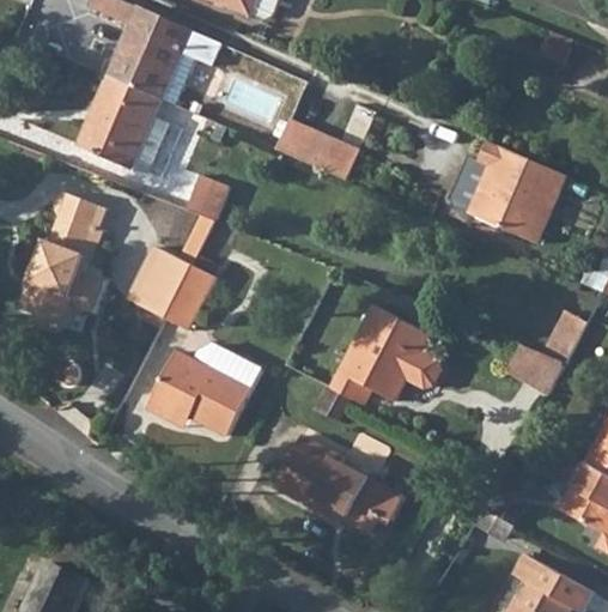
[(226,0),(224,5),(249,14),(249,13),(263,19),(271,16),(275,0),(226,0)]
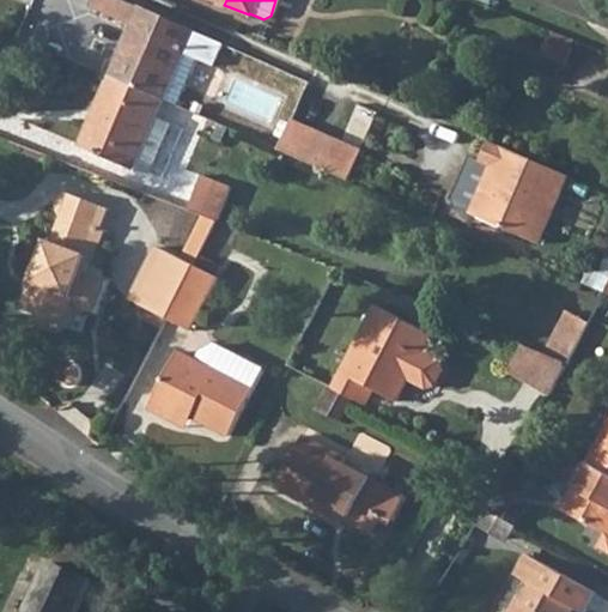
[(159,98),(172,104),(193,58),(210,65),(219,43),(189,29),(137,6),(129,24),(137,28),(127,48),(120,46),(107,76),(159,98)]
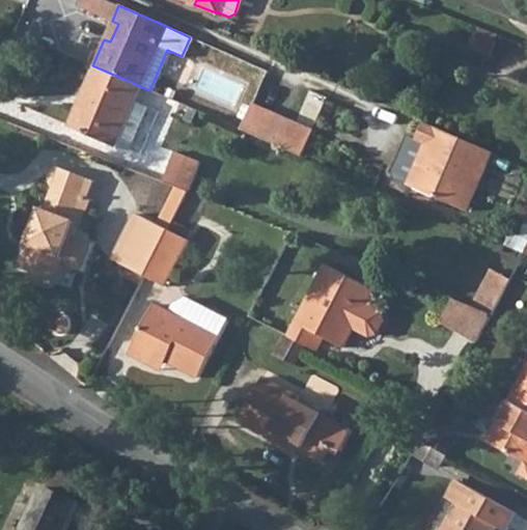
[(118,24),(112,21),(104,39),(110,42),(118,24)]
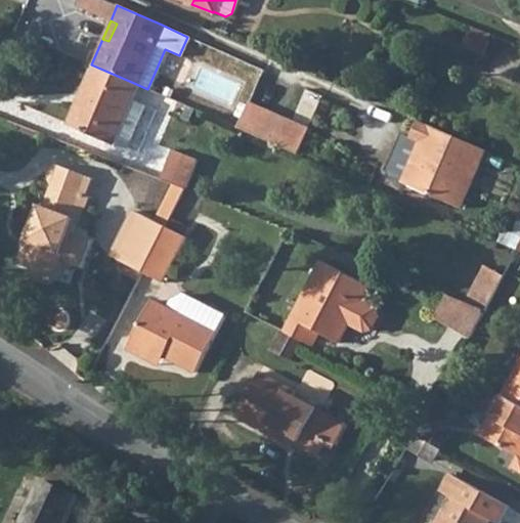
[(480,53),(485,40),(466,32),(461,46),(480,53)]
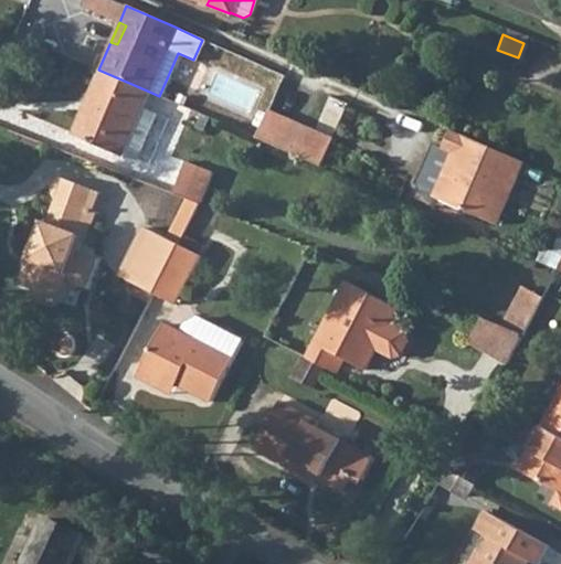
[(140,106),(147,91),(98,70),(71,132),(119,153),(140,106)]
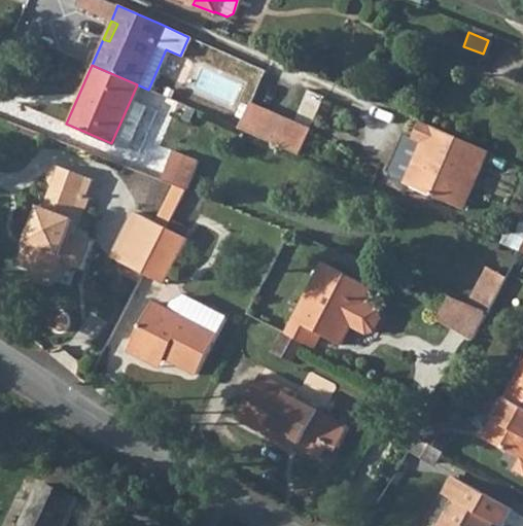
[(131,99),(111,143),(126,148),(144,105),(131,99)]
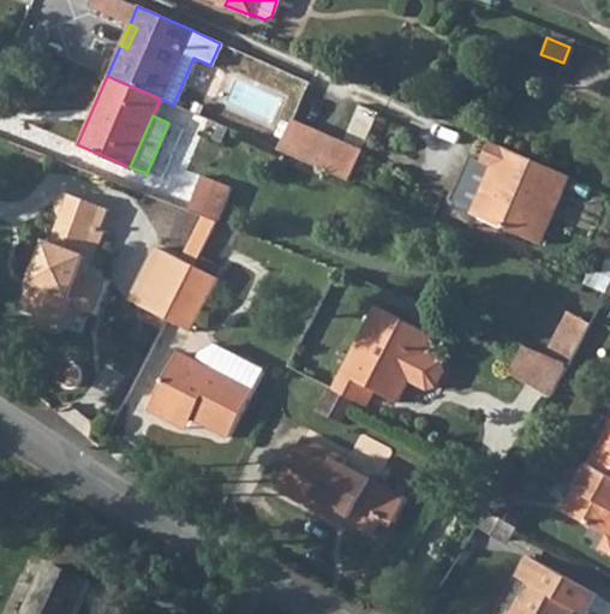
[(360,149),(289,119),(276,149),(346,180),(360,149)]
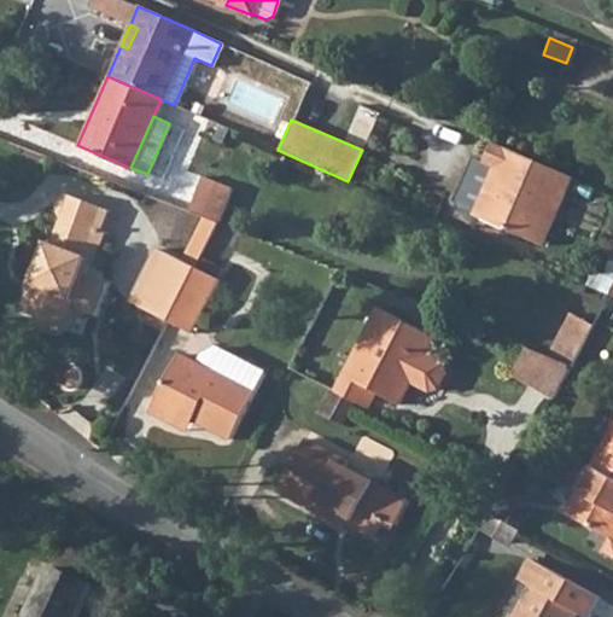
[(570,176),(491,141),(483,162),(498,169),(496,175),(490,173),(473,214),(472,215),(541,245),(570,176)]
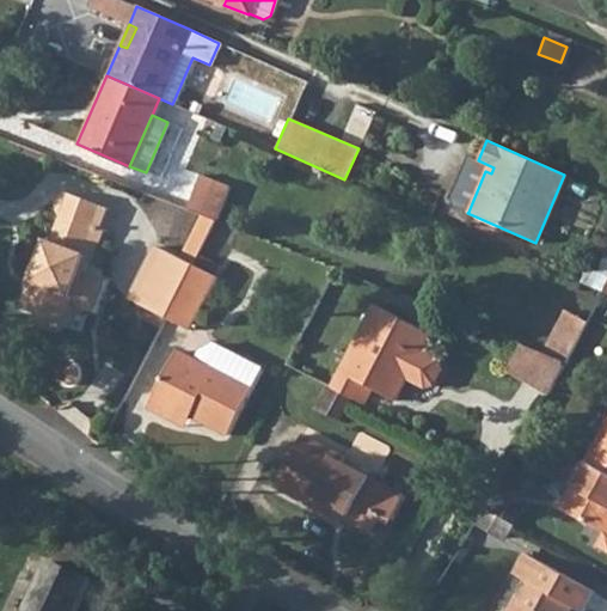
[(491,173),(494,167),(478,160),(468,157),(451,199),(453,205),(468,212),(485,171),(491,173)]
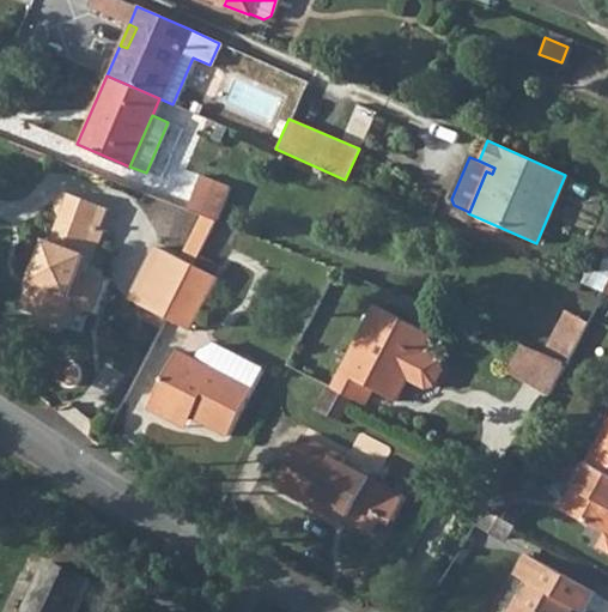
[(198,175),(186,207),(216,219),(228,187),(198,175)]
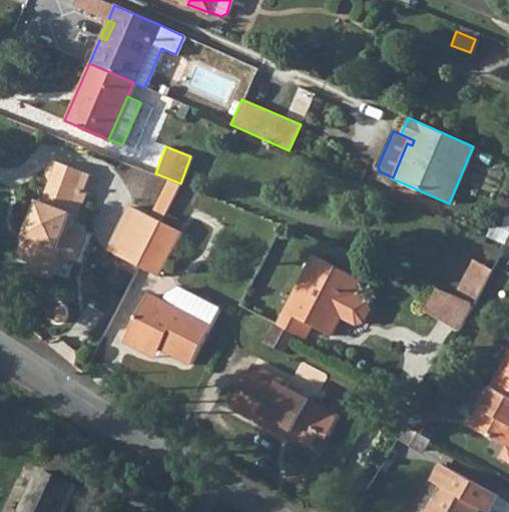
[(81,189),(87,173),(54,161),(49,162),(46,164),(44,168),(44,171),(44,174),(48,178),(39,202),(35,200),(30,214),(27,213),(22,228),(24,229),(14,258),(28,263),(31,270),(44,274),(51,271),(57,254),(75,262),(86,234),(67,227),(72,214),(65,211),(74,187),(81,189)]
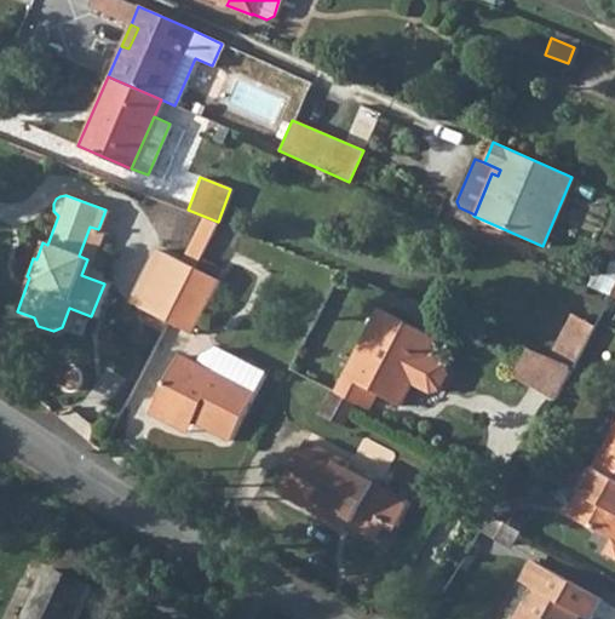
[(202,218),(179,261),(194,268),(217,223),(202,218)]
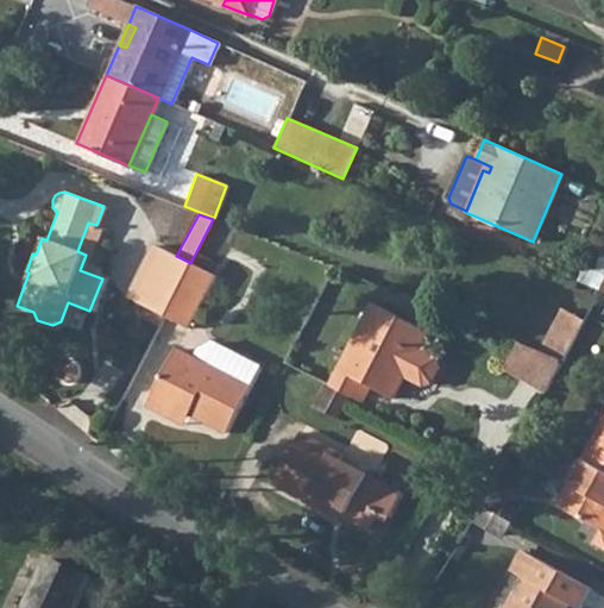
[(90,256),(102,227),(88,223),(77,251),(90,256)]
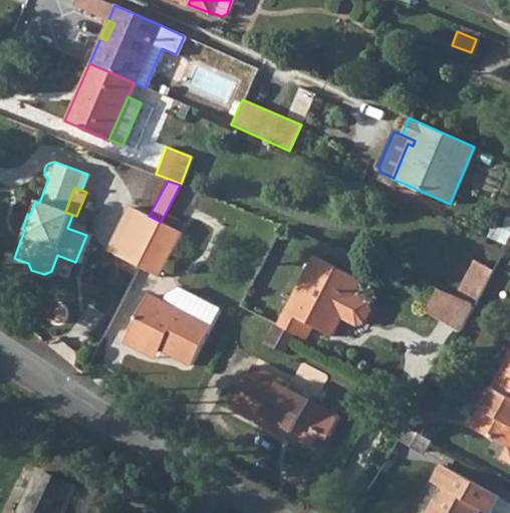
[(161,222),(149,216),(129,206),(105,250),(137,267),(161,222)]
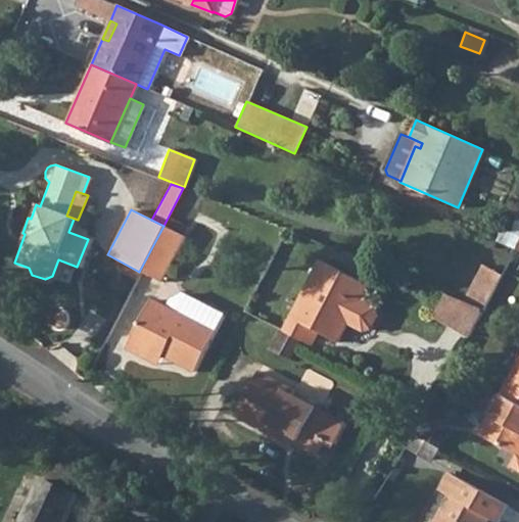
[(501,226),(493,240),(514,249),(515,247),(518,241),(518,238),(518,221),(514,220),(509,230),(501,226)]
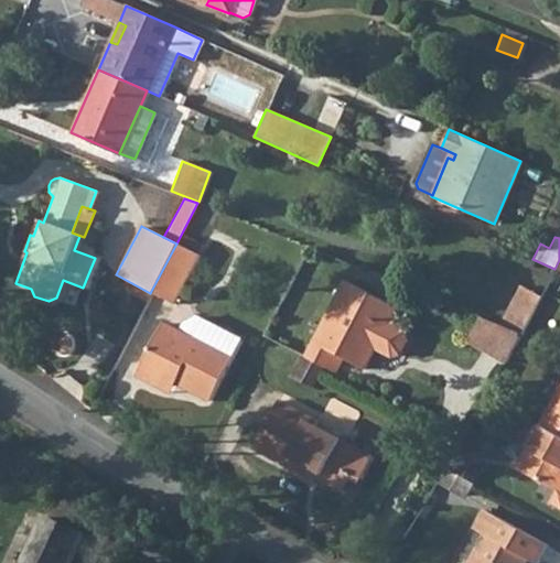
[(176,244),(150,293),(171,304),(197,255),(176,244)]
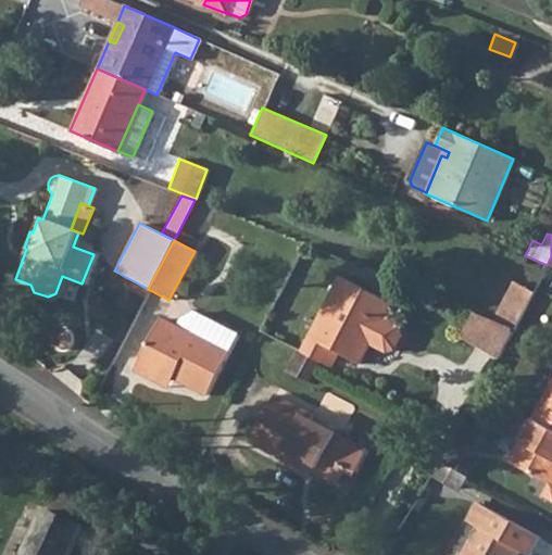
[(389,303),(340,277),(301,352),(317,361),(321,363),(328,348),(358,363),(368,342),(386,350),(392,349),(399,335),(397,328),(380,319),(389,303)]
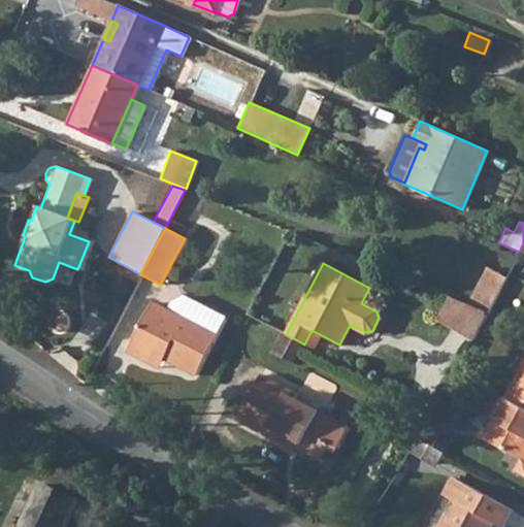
[(487,267),(468,301),(488,308),(505,276),(487,267)]
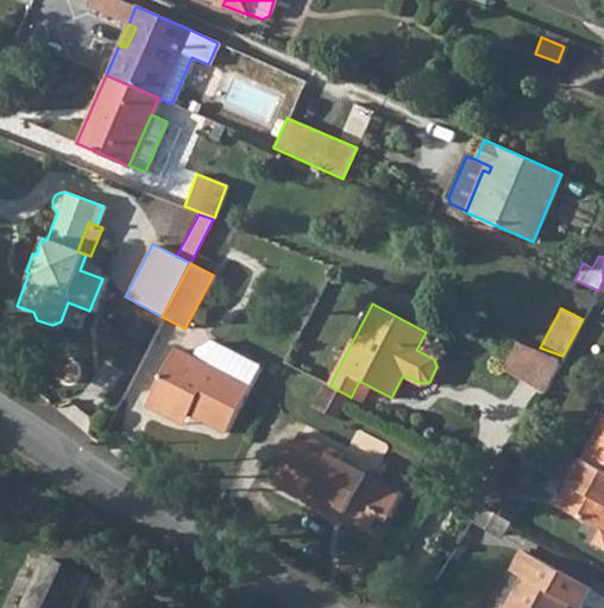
[(258,367),(211,342),(196,349),(192,358),(172,349),(145,403),(169,417),(177,400),(190,407),(203,414),(201,420),(225,432),(258,367)]
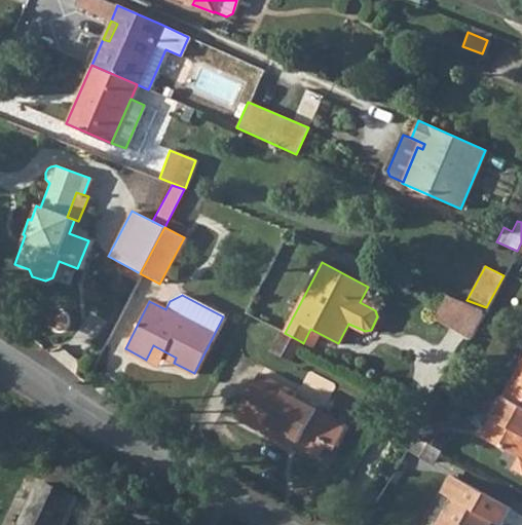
[(434,317),(470,337),(485,310),(465,302),(447,295),(434,317)]
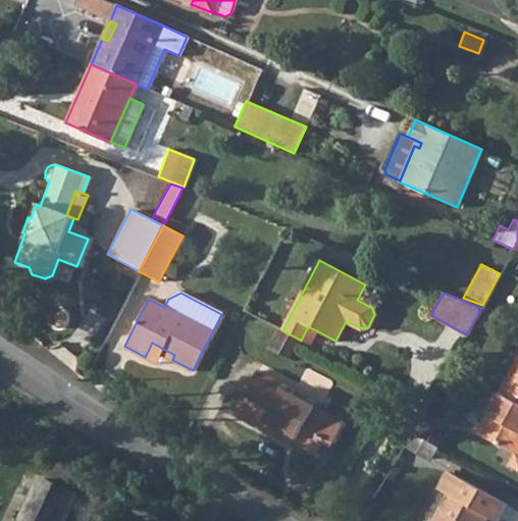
[(482,305),(463,298),(462,300),(481,308),(482,305)]
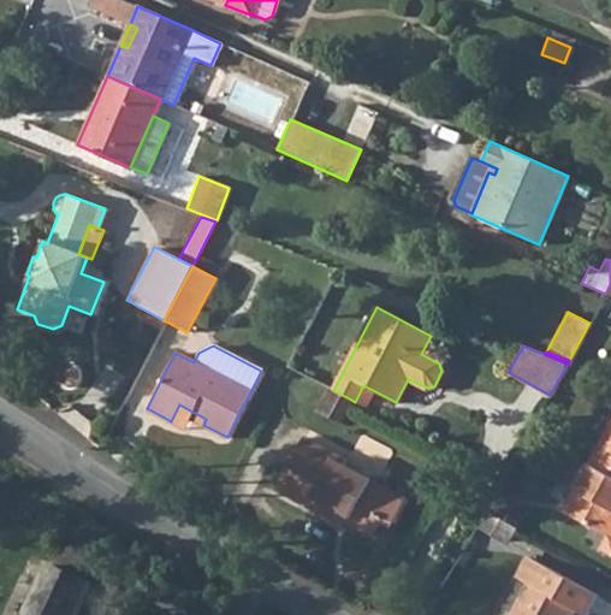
[(71,362),(66,361),(63,362),(58,364),(54,367),(53,373),(54,378),(55,380),(57,383),(60,385),(63,386),(66,386),(70,385),(71,385),(73,383),(76,380),(77,377),(78,374),(77,370),(76,367),(73,364),(71,362)]
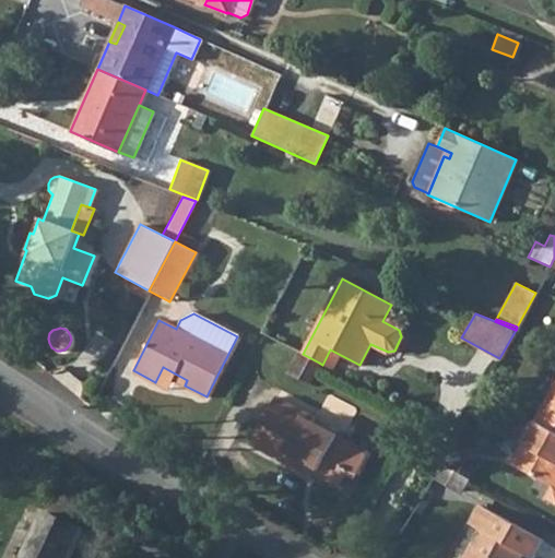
[(308,384),(319,363),(303,354),(302,355),(297,353),(286,374),(308,384)]
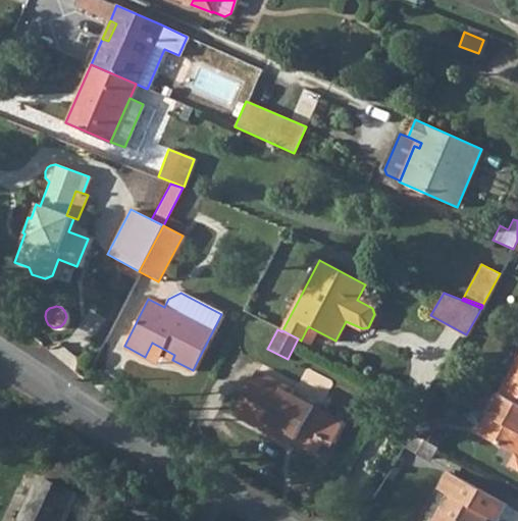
[(145,357),(157,363),(161,354),(163,349),(152,343),(145,357)]
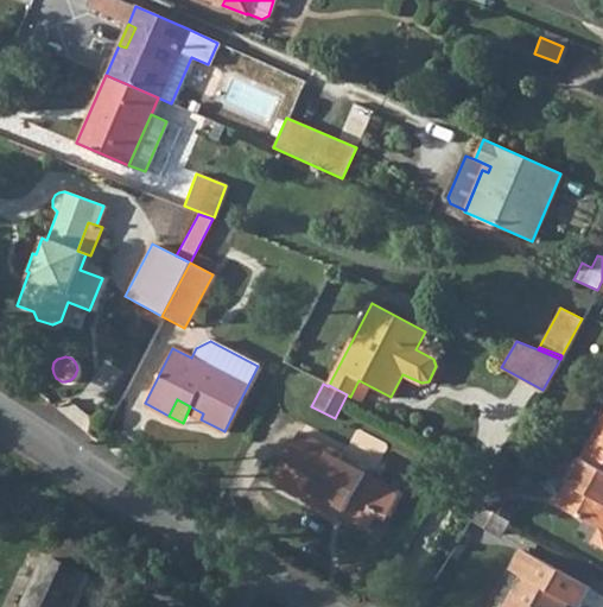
[(203,413),(190,406),(188,412),(201,419),(203,413)]
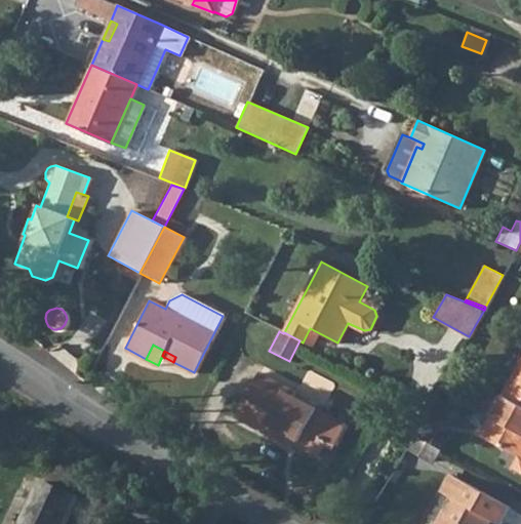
[(520,358),(479,435),(517,455),(510,468),(520,474),(520,358)]
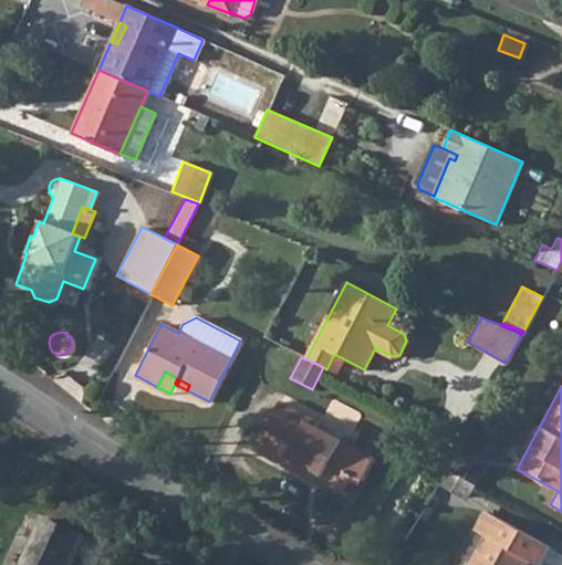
[(339,439),(314,426),(276,405),(251,449),(310,481),(314,472),(320,475),(319,478),(341,489),(349,473),(361,479),(373,458),(339,439)]
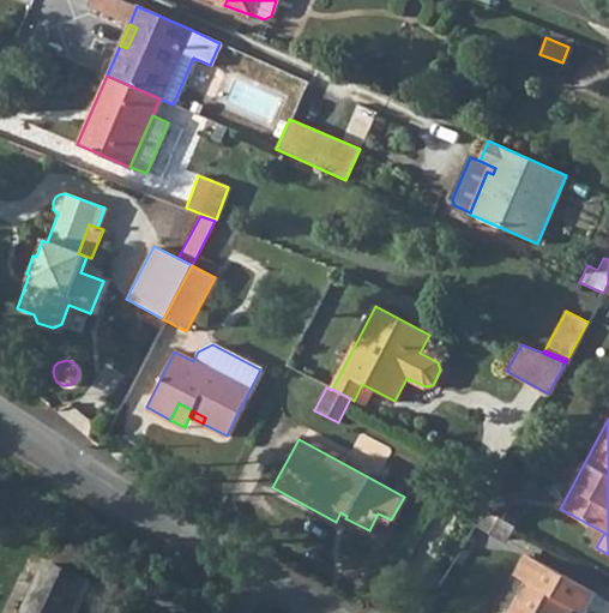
[(482,509),(512,526),(520,510),(490,493),(482,509)]
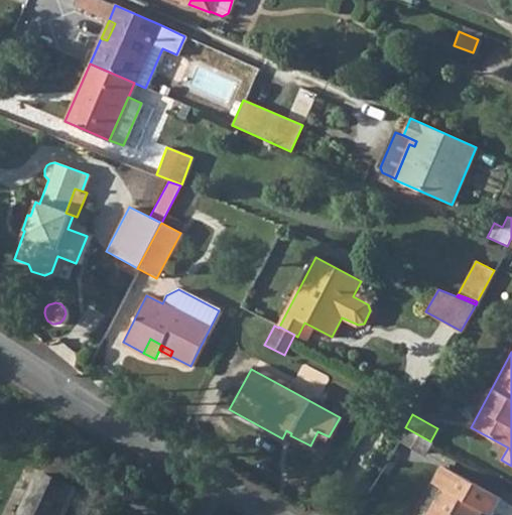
[(423,454),(430,441),(405,427),(398,438),(423,454)]
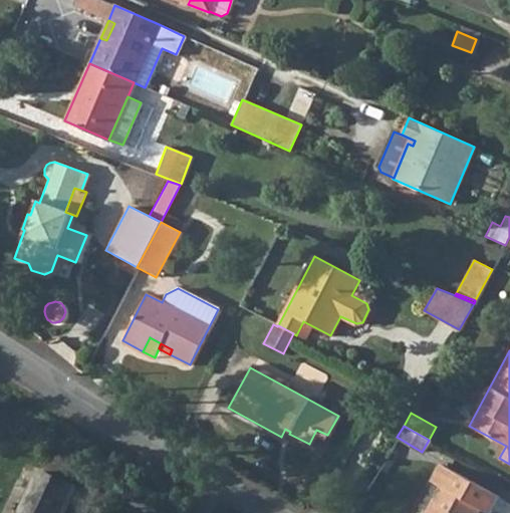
[(285,429),(281,437),(317,455),(327,435),(316,430),(309,444),(289,434),(290,432),(285,429)]
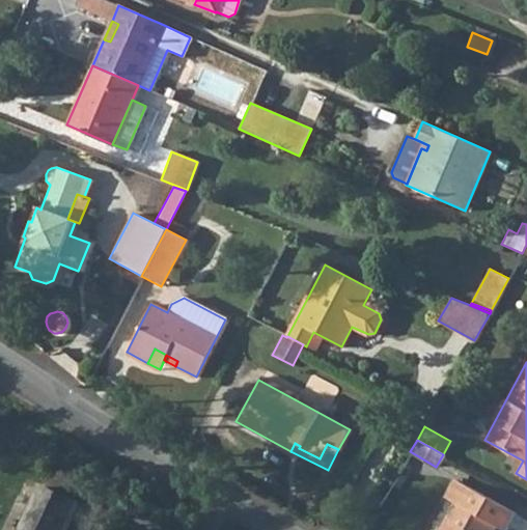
[(502,529),(503,529),(515,512),(454,479),(445,498),(455,503),(441,529),(492,529),(495,526),(502,529)]
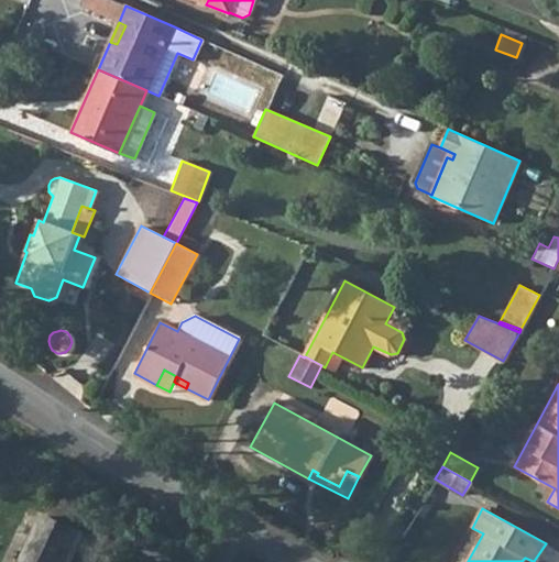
[(67,561),(81,533),(45,516),(23,561),(67,561)]
